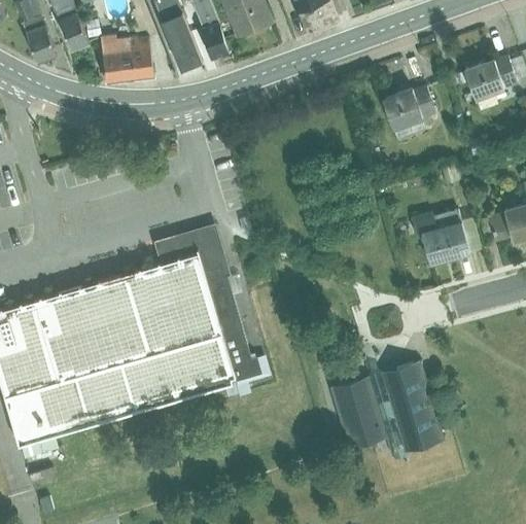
[(36,64),(57,57),(34,0),(26,0),(13,5),(36,64)]
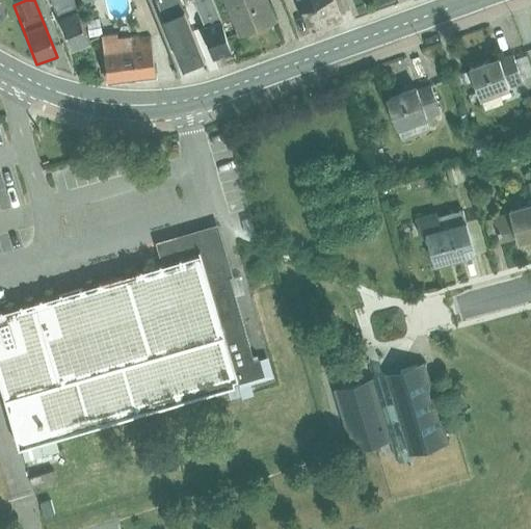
[(49,0),(71,52),(91,44),(89,40),(72,0),(49,0)]
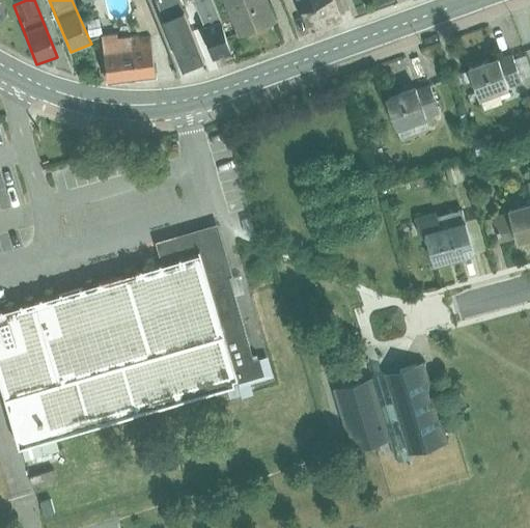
[(162,22),(182,73),(203,63),(184,12),(182,14),(175,0),(155,0),(163,21),(162,22)]
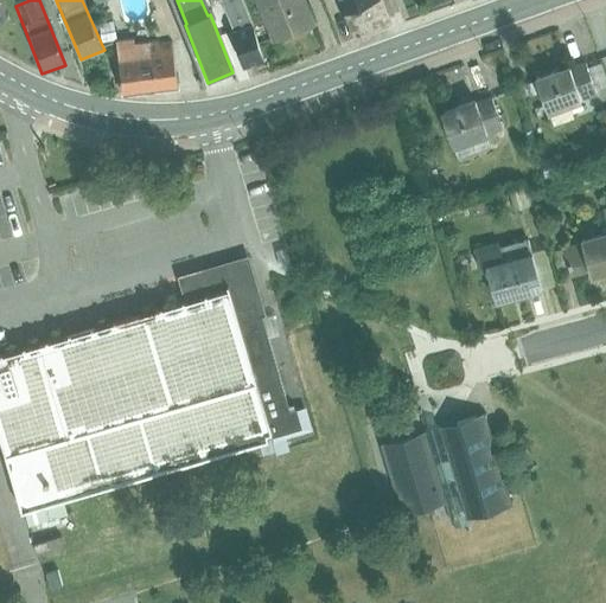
[(242,70),(263,63),(248,18),(249,17),(241,0),(223,0),(230,15),(228,17),(230,24),(229,24),(242,70)]
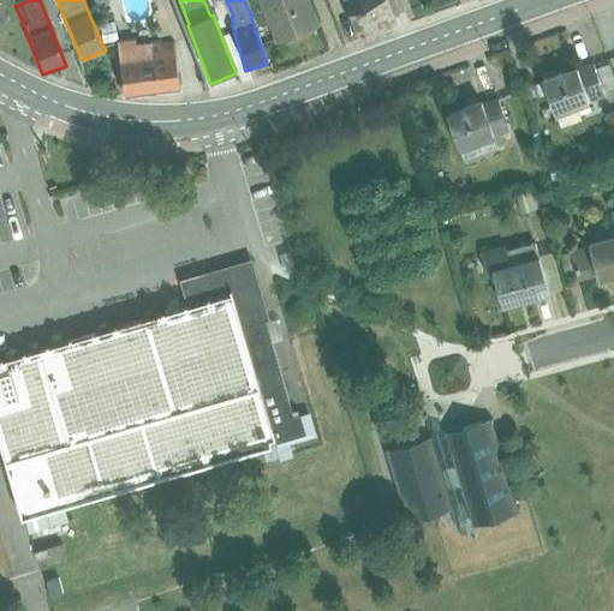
[(261,0),(279,43),(317,28),(305,0),(261,0)]
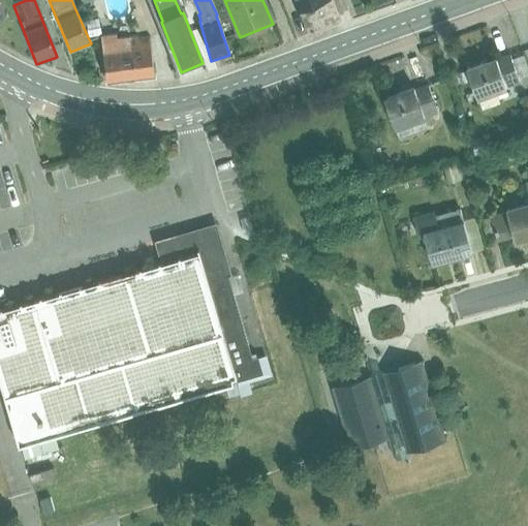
[(292,0),(298,13),(329,1),(328,0),(292,0)]
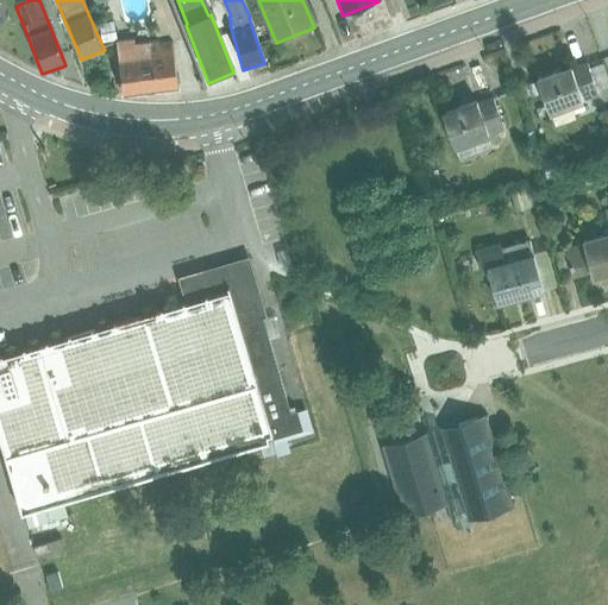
[(114,24),(100,26),(102,45),(114,43),(118,43),(114,24)]
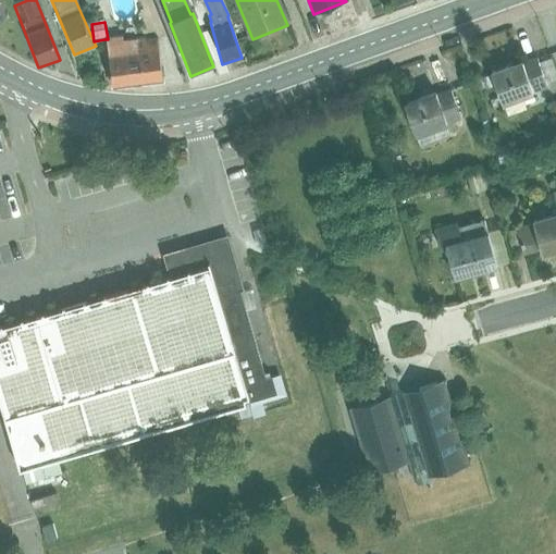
[(112,89),(162,83),(156,40),(123,42),(122,37),(108,39),(104,39),(112,89)]
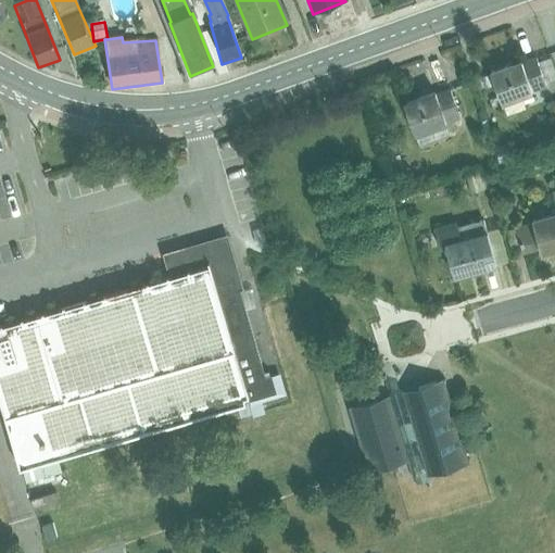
[(532,96),(546,90),(544,85),(554,80),(554,75),(550,60),(537,64),(535,61),(521,66),(521,64),(490,75),(506,118),(525,111),(521,100),(532,97),(532,96)]
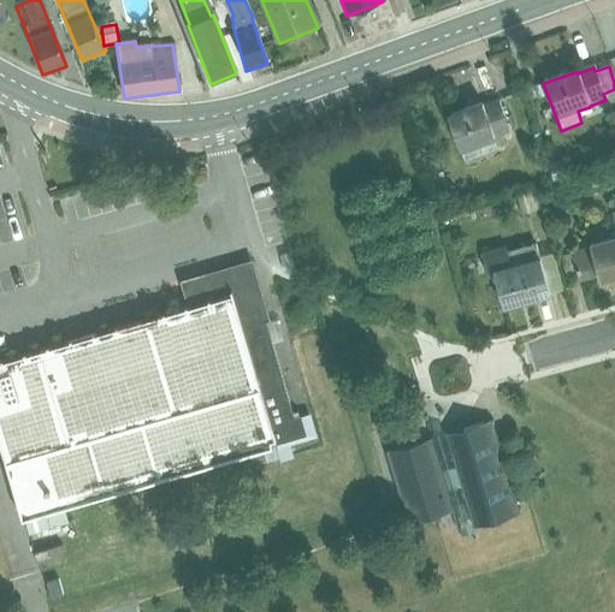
[(496,153),(491,141),(509,134),(497,102),(482,108),(482,106),(447,118),(465,165),(496,153)]
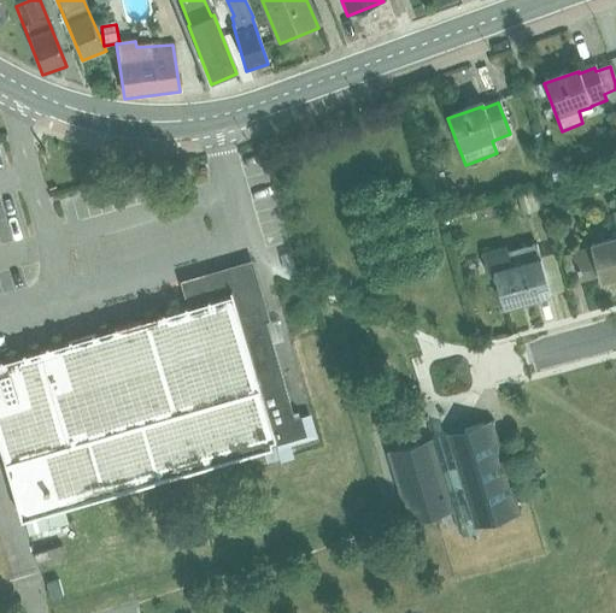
[(558,164),(547,168),(553,184),(563,181),(558,164)]
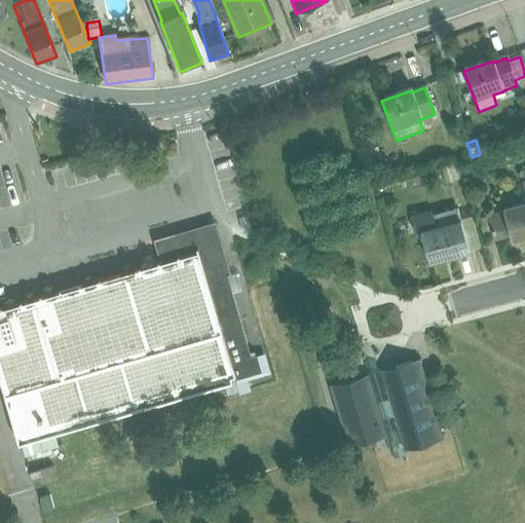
[(458,166),(441,172),(445,186),(462,181),(458,166)]
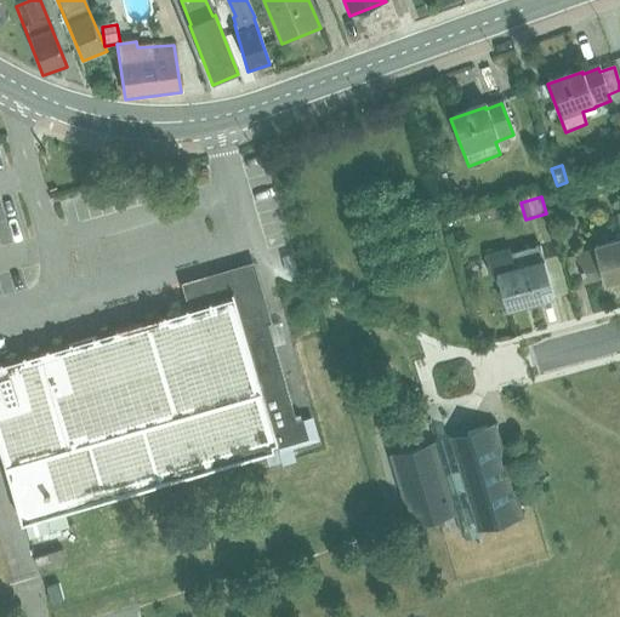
[(619,280),(619,216),(616,217),(619,232),(619,239),(593,247),(593,250),(574,256),(582,284),(602,279),(604,285),(619,280)]
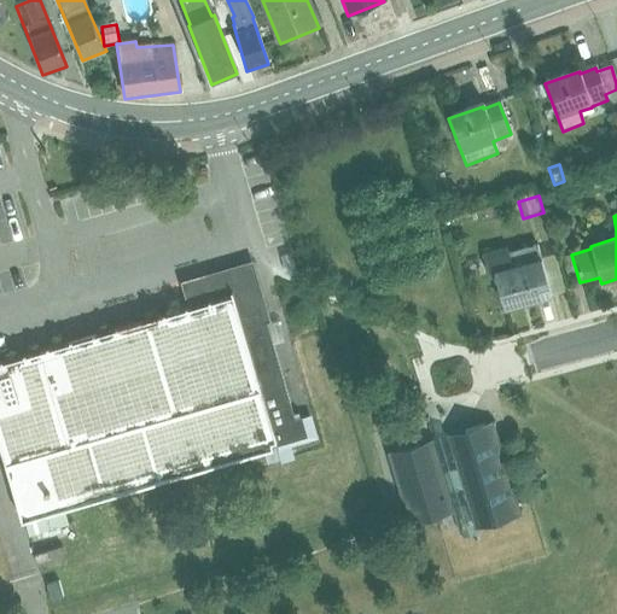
[(504,309),(549,297),(536,247),(508,256),(506,250),(483,257),(488,279),(495,278),(504,309)]
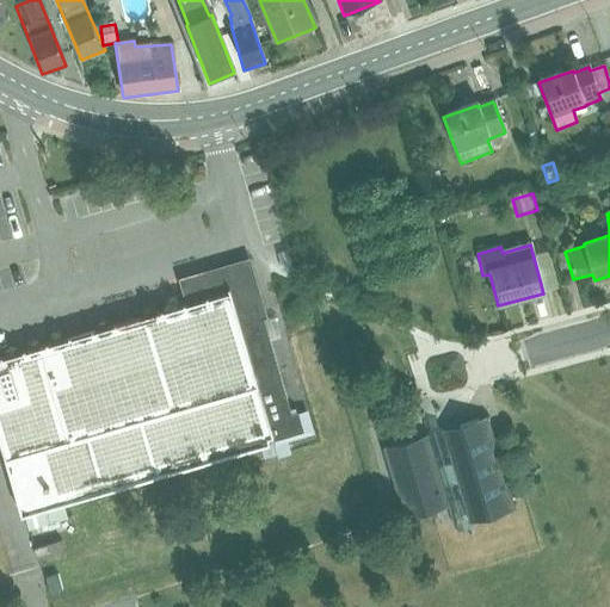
[(0,445),(22,518),(259,448),(263,462),(276,458),(277,462),(290,457),(287,444),(313,437),(307,413),(297,416),(297,414),(296,415),(295,410),(287,413),(244,266),(179,284),(185,307),(0,361),(0,445)]
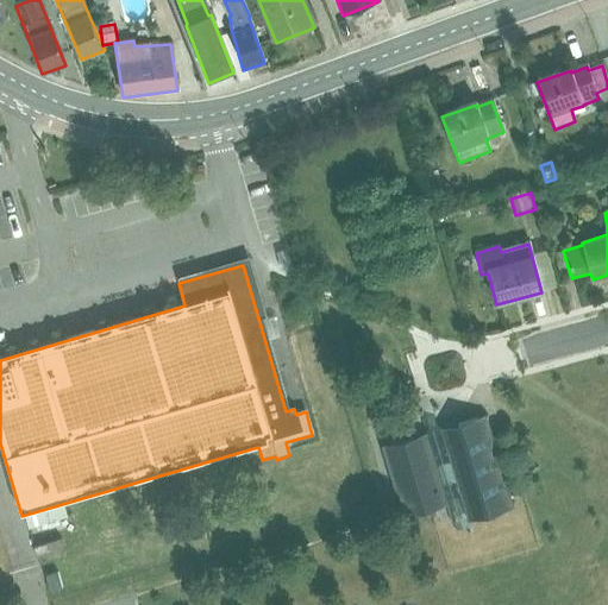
[(390,459),(386,460),(403,521),(446,506),(453,531),(468,527),(468,524),(514,510),(487,427),(483,428),(477,424),(476,422),(455,429),(447,441),(425,448),(418,443),(394,451),(390,459)]
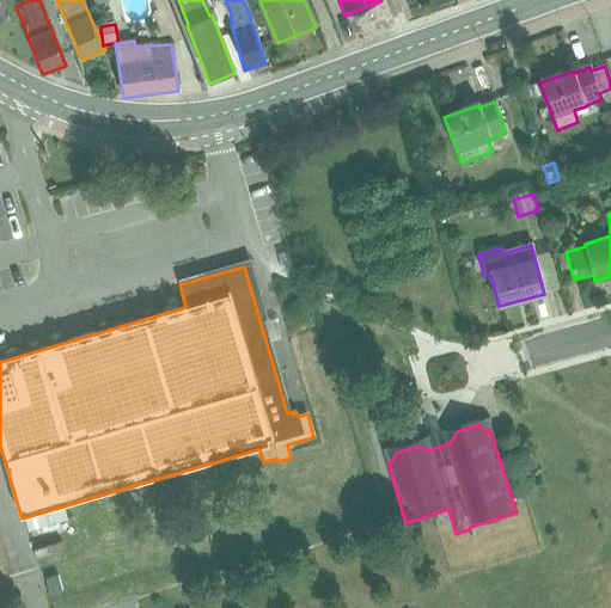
[(61,542),(34,551),(36,562),(63,554),(61,542)]
